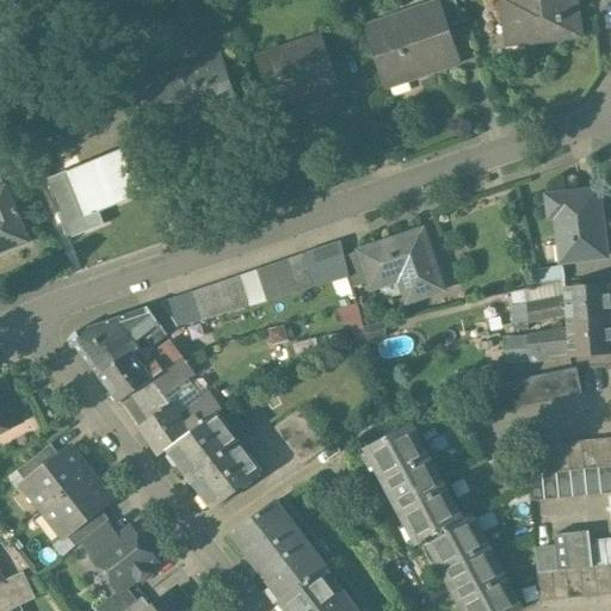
[(455,0),(436,0),(438,5),(439,5),(446,28),(463,22),(455,0)]
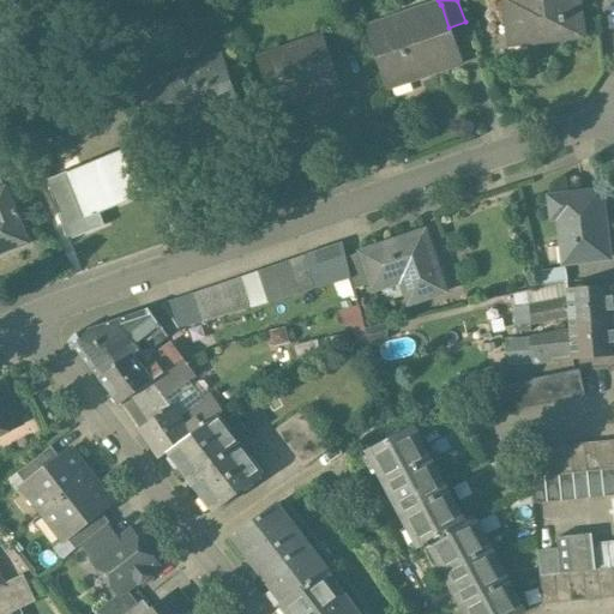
[(509,0),(505,1),(510,46),(584,37),(579,0),(509,0)]
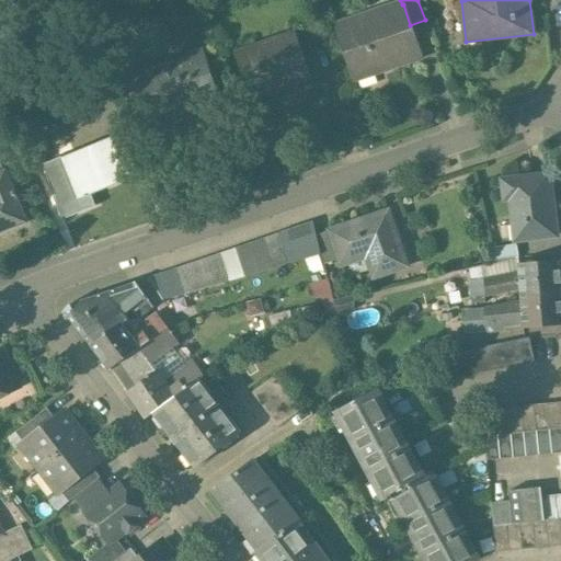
[(402,4),(336,27),(354,79),(414,58),(403,27),(410,25),(403,4),(402,4)]
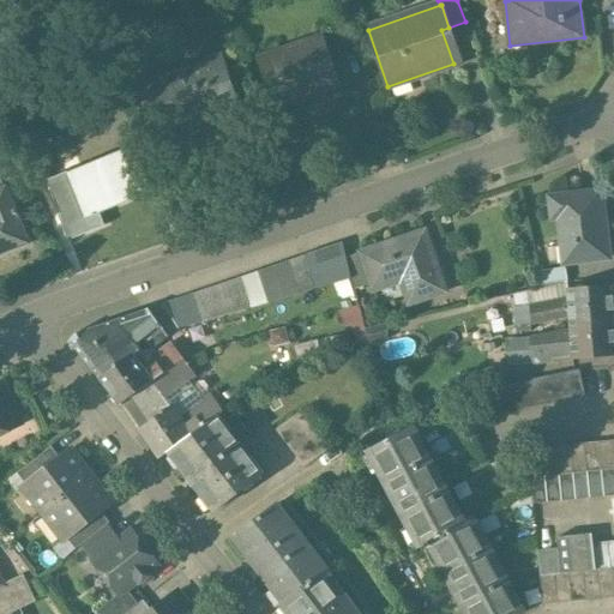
[(356,43),(347,14),(331,20),(341,49),(356,43)]
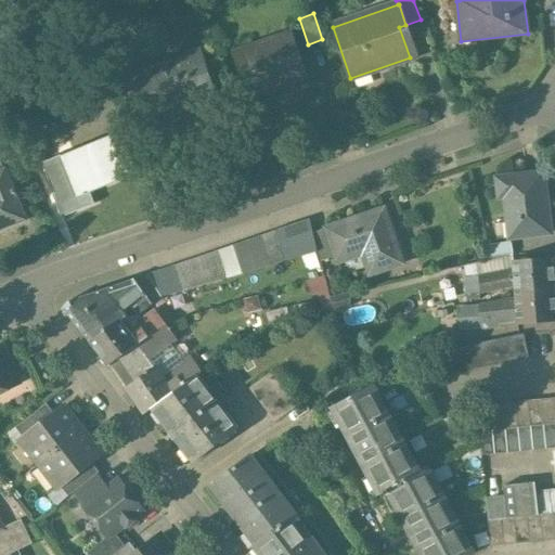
[(288,36),(239,53),(254,98),(275,90),(271,80),(297,72),(301,81),(304,80),(288,36)]
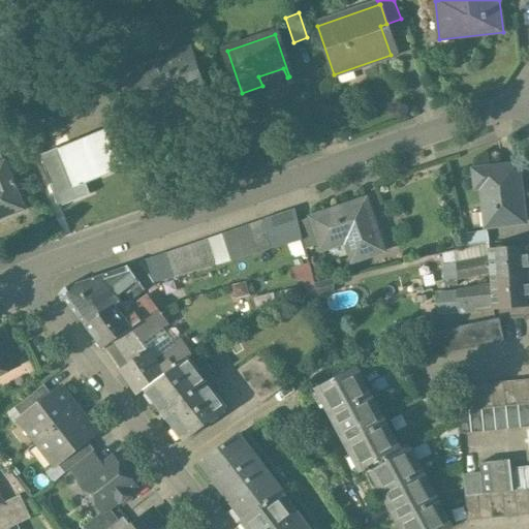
[(178,50),(159,57),(160,59),(150,62),(149,60),(135,65),(132,55),(114,62),(124,88),(143,81),(146,90),(141,92),(149,114),(166,107),(163,99),(200,86),(188,53),(180,56),(178,50)]
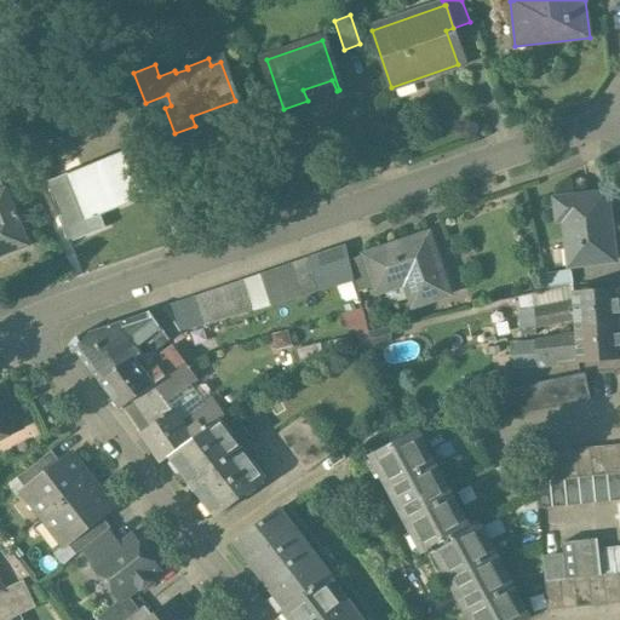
[(124,155),(70,178),(69,176),(50,184),(74,242),(110,227),(105,214),(139,201),(150,193),(133,154),(124,155)]
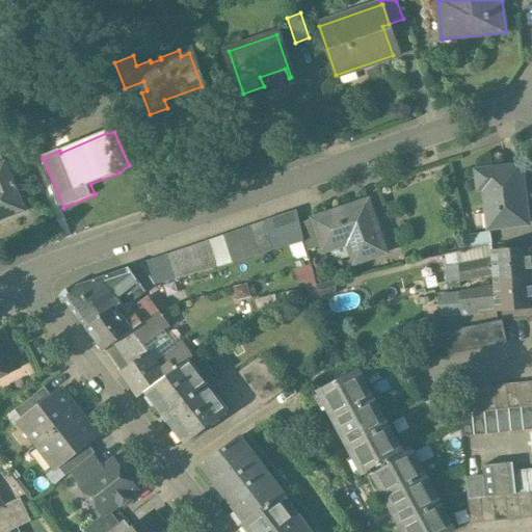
[(0,166),(0,220),(24,211),(4,165),(0,166)]
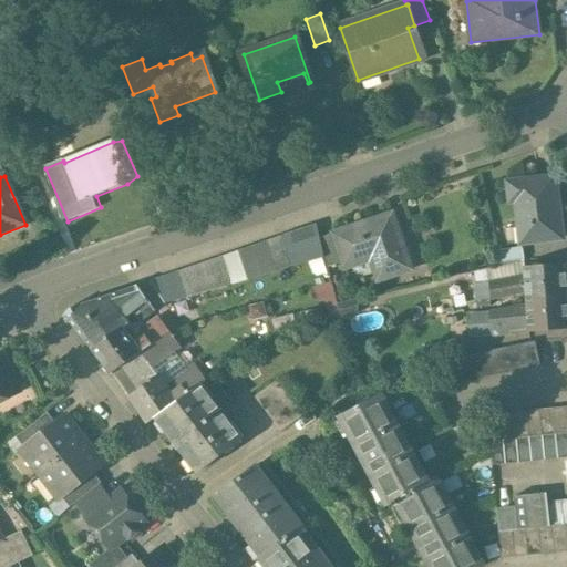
[(555,176),(507,183),(509,202),(516,202),(521,244),(563,238),(555,176)]
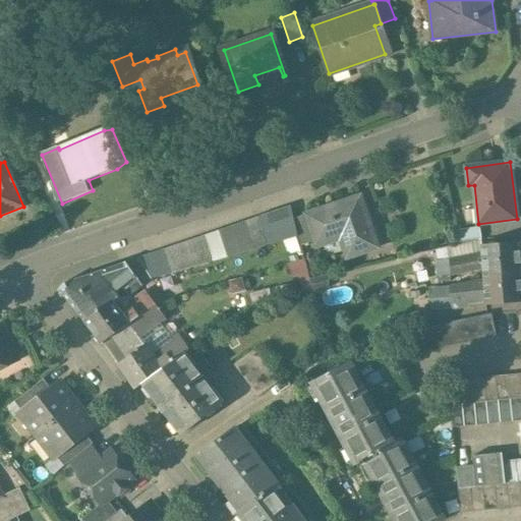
[(360,196),(305,215),(314,240),(316,247),(341,239),(347,258),(378,247),(360,196)]
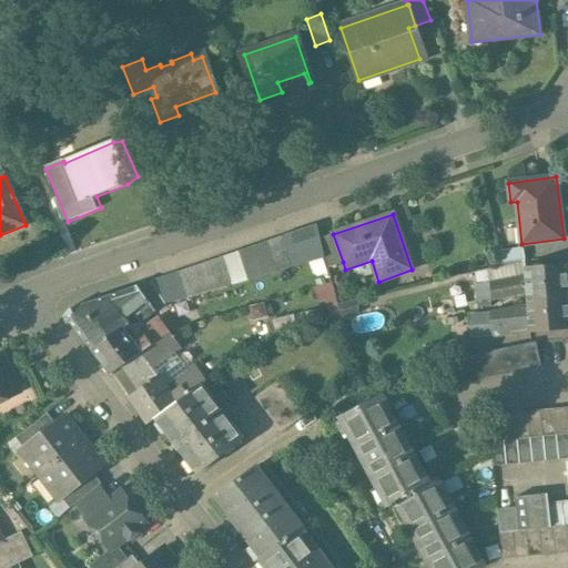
[(317,225),(151,282),(165,304),(206,293),(325,259),(321,239),(317,225)]
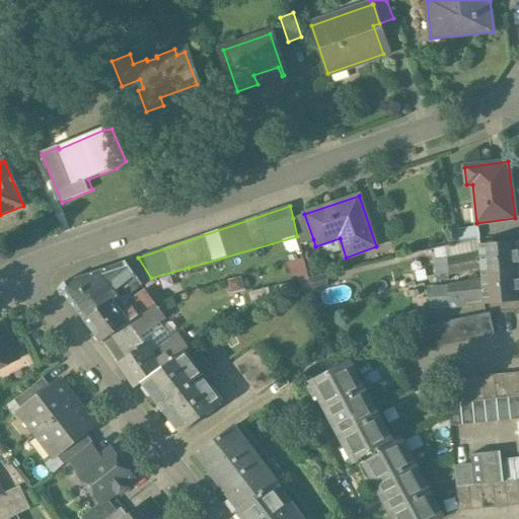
[(313,239),(304,214),(293,218),(297,236),(299,243),(313,239)]
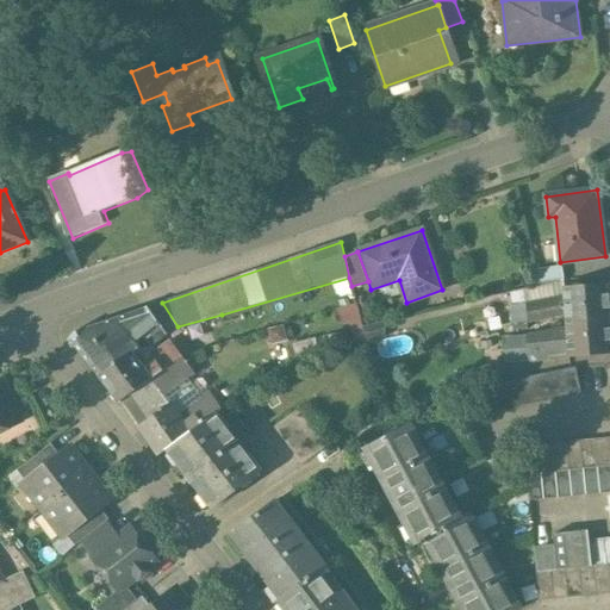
[(562,266),(534,269),(536,284),(564,279),(562,266)]
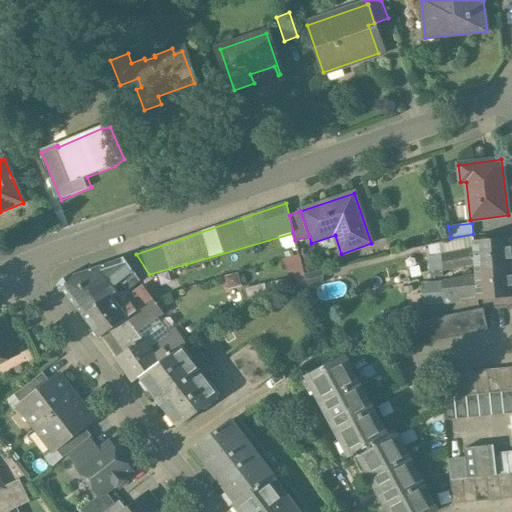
[(511,238),(473,242),(473,248),(442,254),(442,255),(443,270),(443,271),(475,265),(475,270),(511,266),(511,258),(510,240),(511,240),(511,238)]
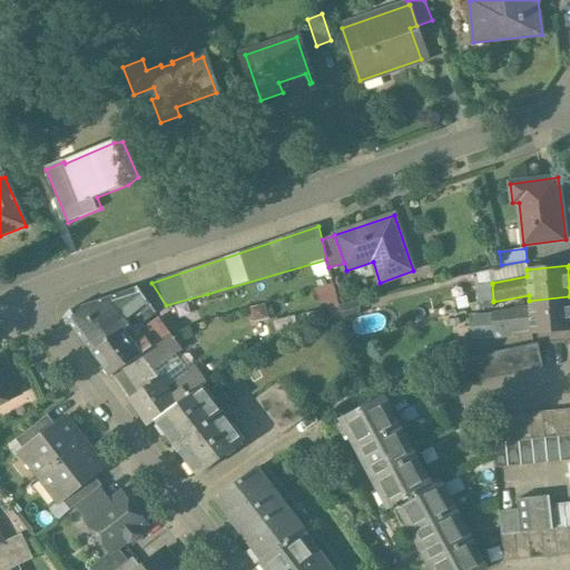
[(337,282),(322,284),(326,317),(342,315),(337,282)]
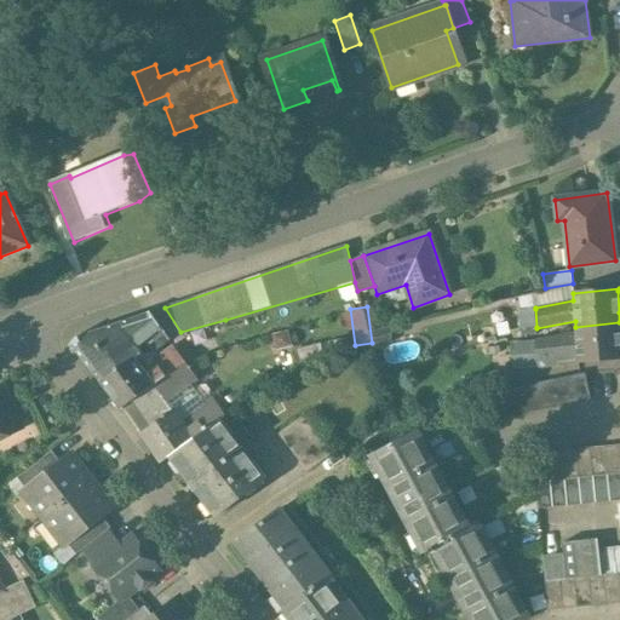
[(535,309),(520,310),(521,328),(537,327),(535,309)]
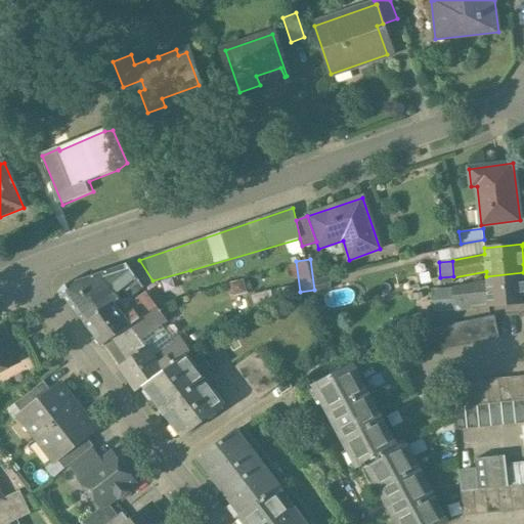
[(125,265),(99,273),(68,284),(66,285),(59,292),(61,294),(84,322),(85,322),(86,324),(86,323),(115,303),(120,299),(116,294),(123,288),(130,298),(144,288),(127,264),(124,264),(125,265)]
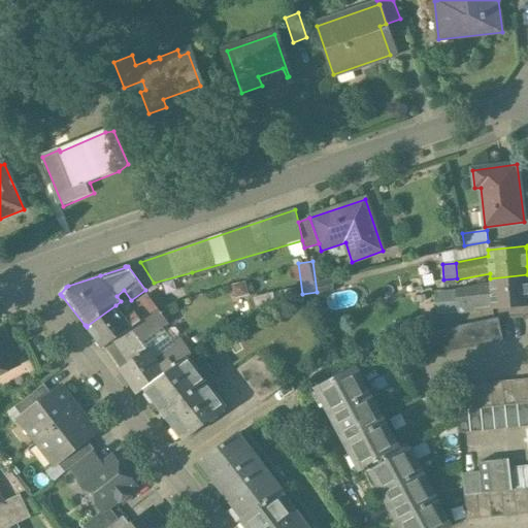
[(527,274),(490,278),(491,284),(458,290),(459,312),(474,311),(474,306),(492,304),(492,308),(527,304),(527,274)]
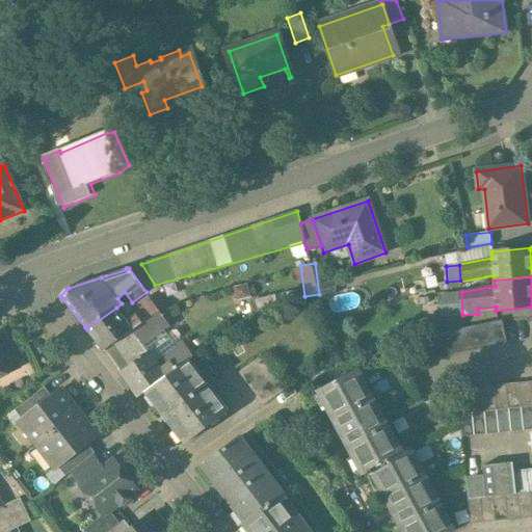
[(116,308),(87,328),(87,329),(104,349),(113,343),(132,329),(159,311),(150,298),(129,313),(128,322),(116,308)]
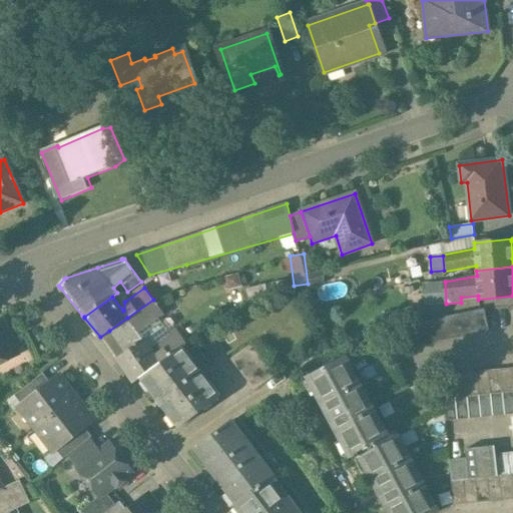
[(153,300),(127,318),(137,332),(162,314),(153,300)]
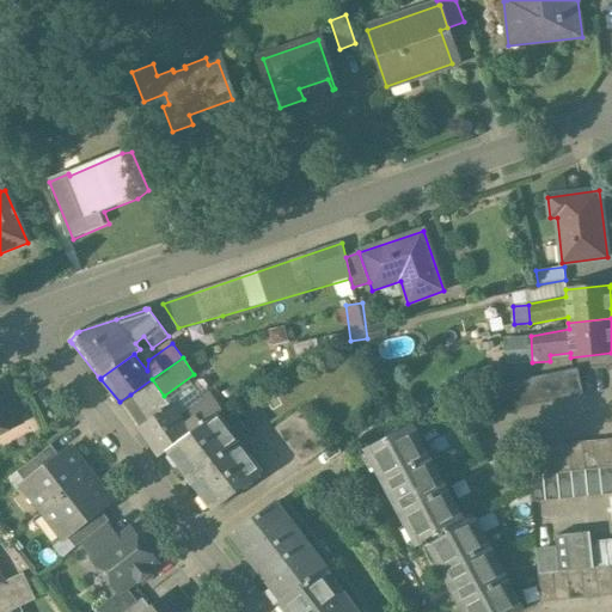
[(497,367),(472,373),(476,387),(501,381),(497,367)]
